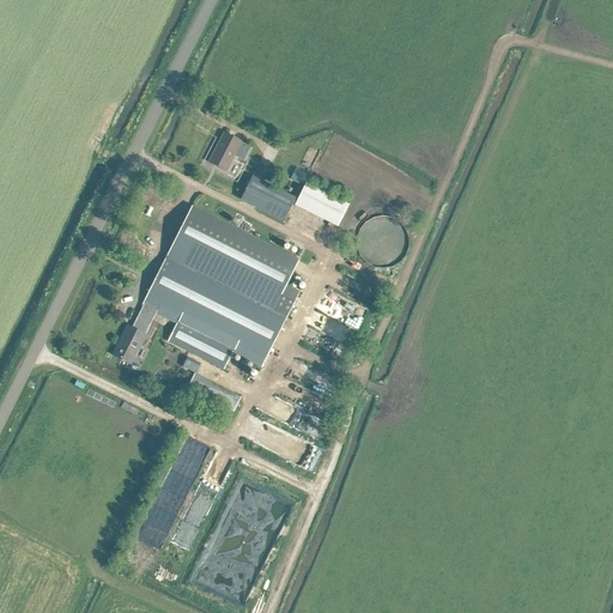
[(225,171),(241,141),(223,133),(207,162),(225,171)]
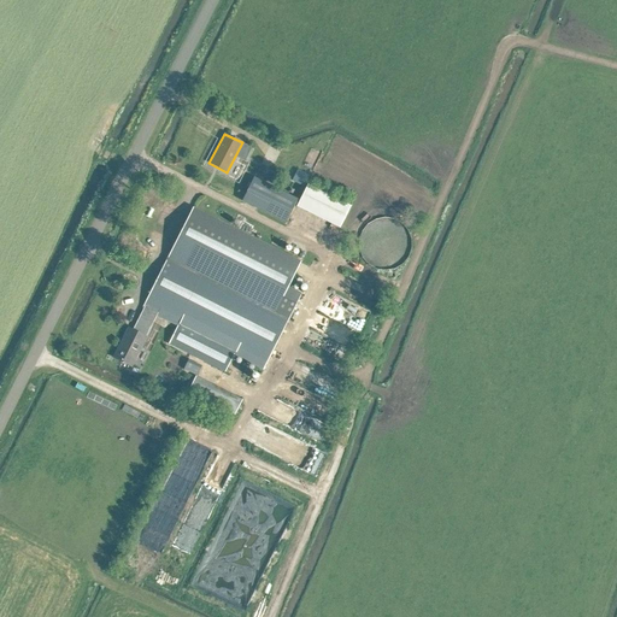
[(298,170),(292,181),(304,187),(310,176),(298,170)]
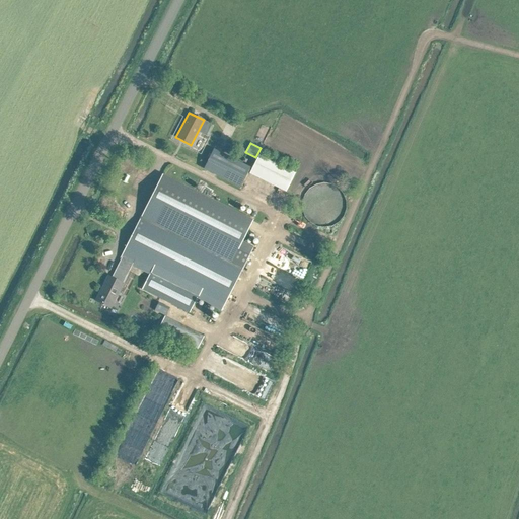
[(240,188),(249,168),(213,150),(206,162),(203,168),(240,188)]
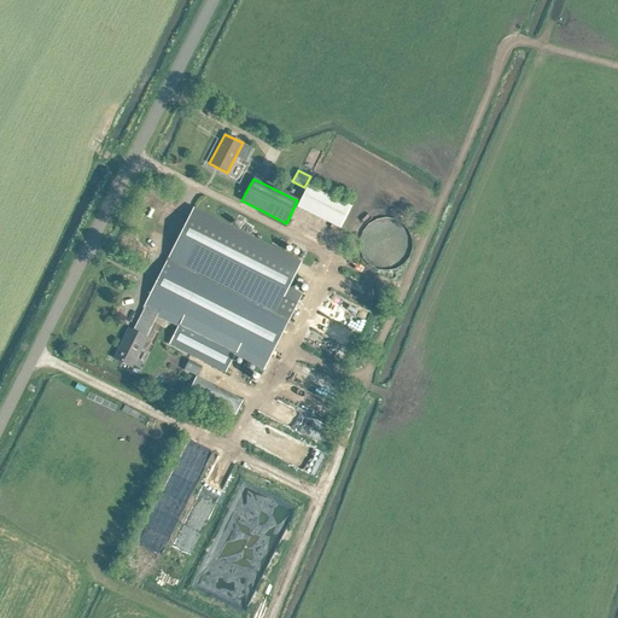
[(339,229),(351,207),(307,185),(296,208),(339,229)]
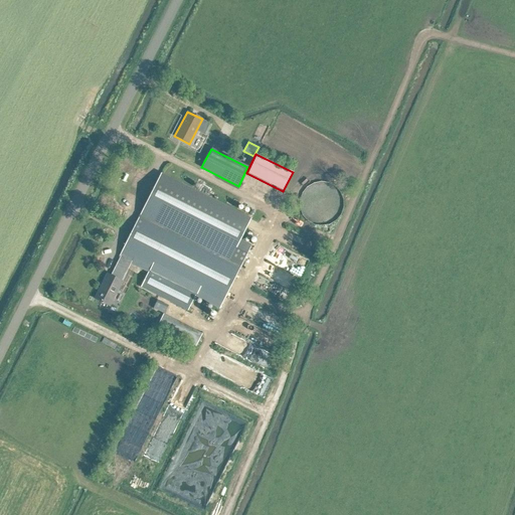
[(304,177),(308,166),(298,163),(294,174),(304,177)]
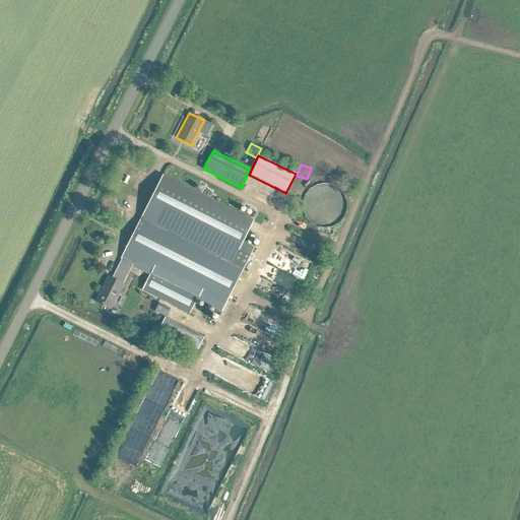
[(163,175),(120,260),(121,260),(112,278),(108,276),(95,302),(110,309),(123,283),(122,283),(131,265),(149,274),(142,289),(190,314),(197,299),(221,311),(253,248),(242,242),(253,220),(163,175)]
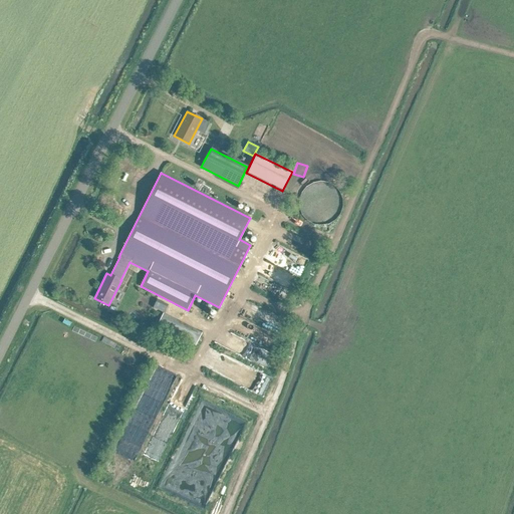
[(320,225),(328,224),(334,220),(339,214),(342,207),(342,199),(339,192),(334,186),(327,183),(319,181),(312,183),(305,187),(301,193),(298,200),(299,208),(301,215),(306,221),(313,225),(320,225)]
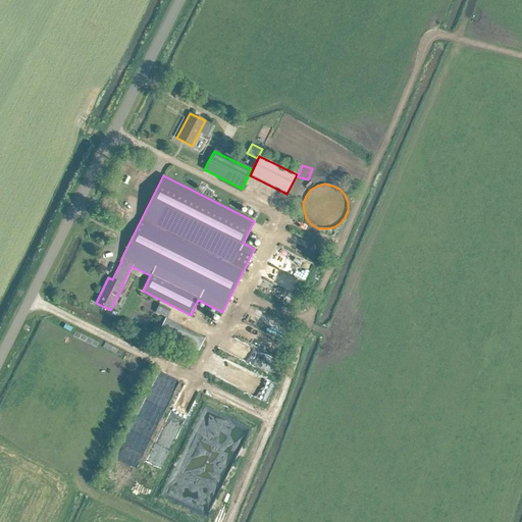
[(205,338),(165,318),(158,331),(198,352),(205,338)]
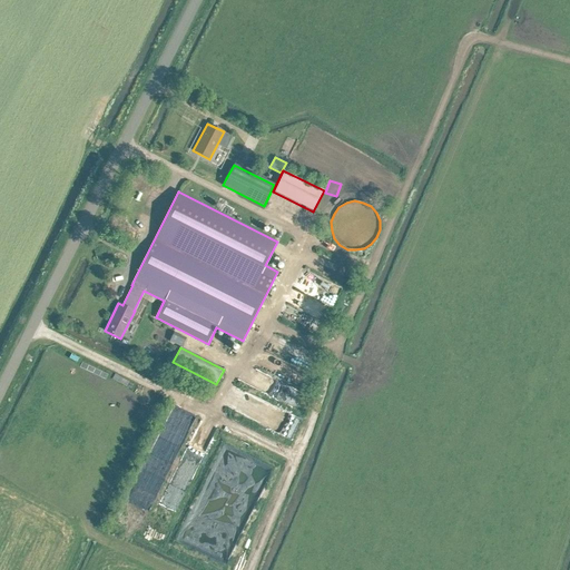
[(294,421),(274,411),(271,419),(292,428),(294,421)]
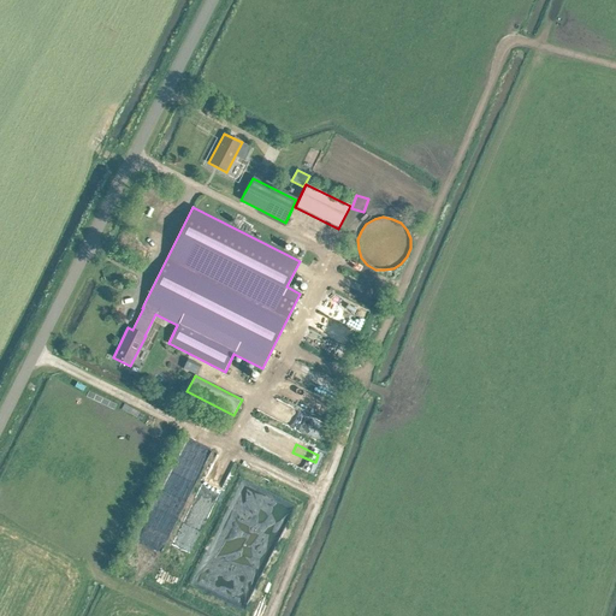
[(289,462),(296,466),(301,457),(294,454),(289,462)]
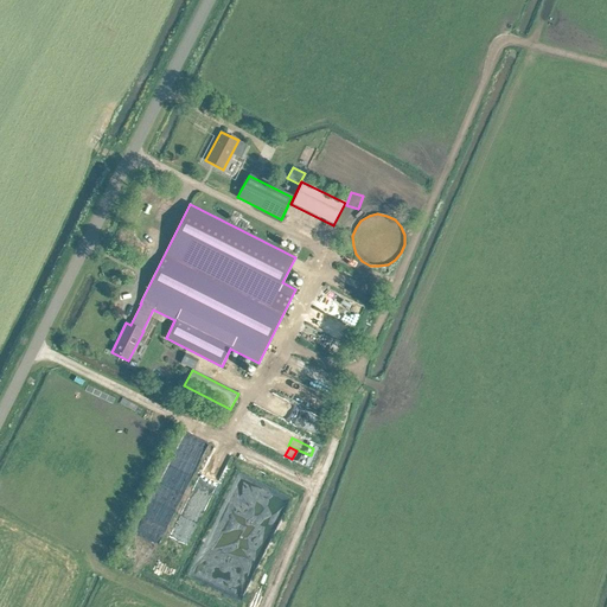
[(154,497),(136,534),(159,544),(177,508),(154,497)]
